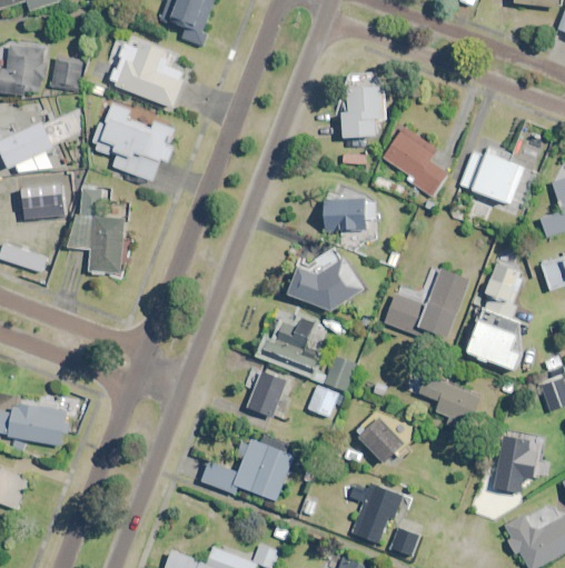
[(0,9),(26,1),(29,10),(59,0),(0,0),(0,9)]
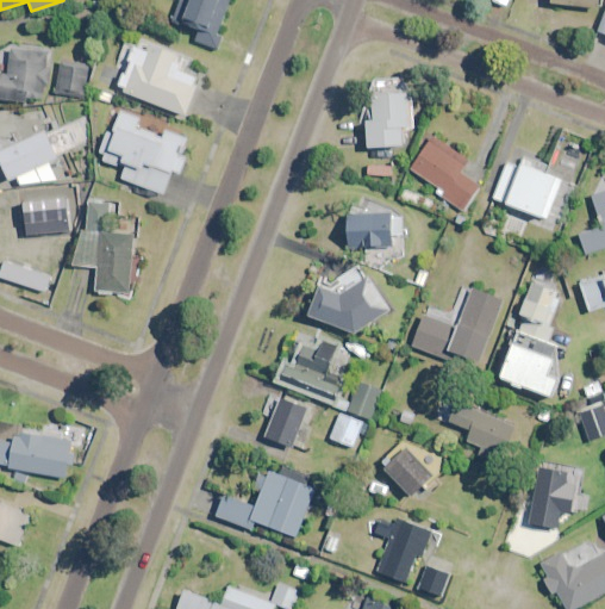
[(178,0),(170,19),(197,30),(193,42),(214,50),(220,36),(214,35),(228,0),(178,0)]
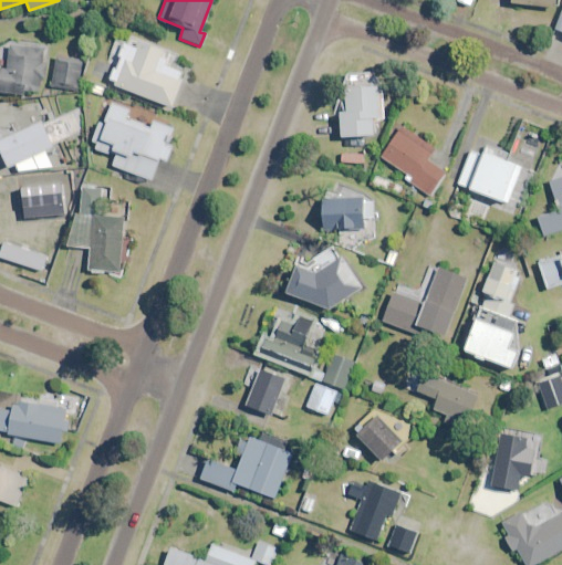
[(167,53),(125,37),(107,82),(172,106),(184,73),(163,64),(167,53)]
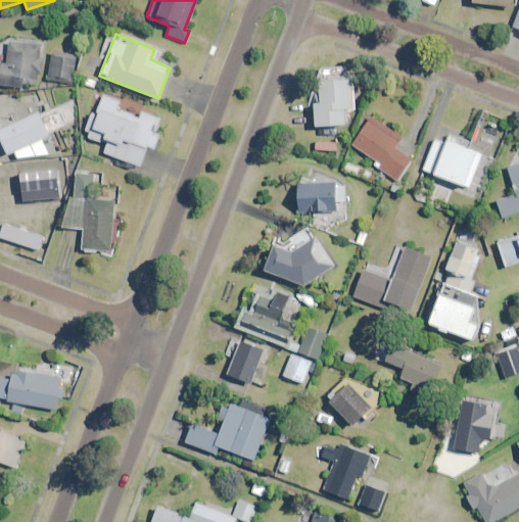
[(0,85),(34,88),(36,76),(40,77),(41,58),(38,57),(39,46),(7,43),(5,63),(0,62),(0,85)]
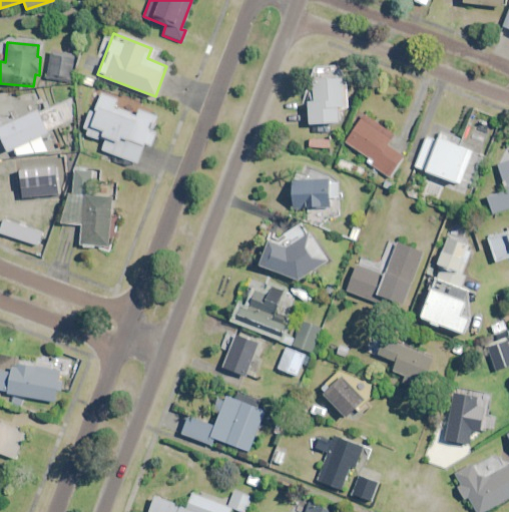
[(72,56),(49,52),(45,78),(68,81),(72,56)]
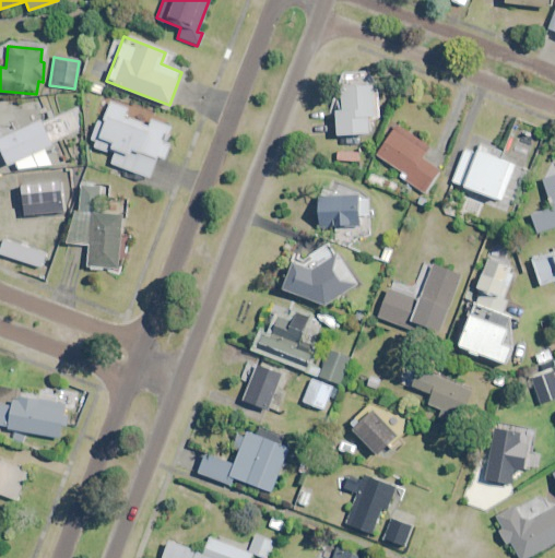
[(373,117),(373,85),(351,85),(351,106),(339,106),(339,133),(368,133),(368,117),(373,117)]
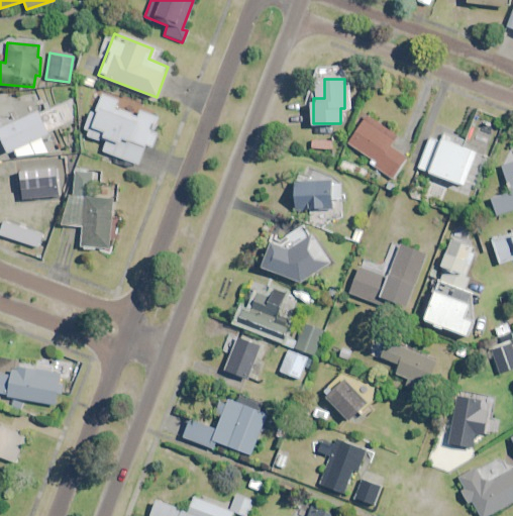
[(151,146),(157,132),(151,130),(157,117),(138,110),(136,116),(113,107),(116,100),(102,95),(95,113),(89,111),(83,126),(88,129),(86,135),(104,143),(101,149),(137,165),(145,144),(151,146)]
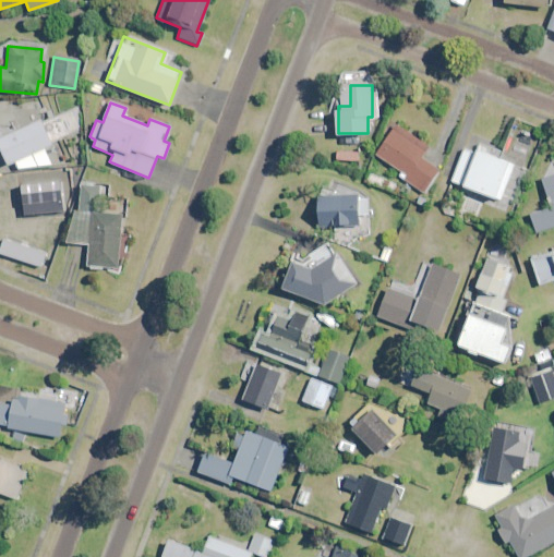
[(13,161),(16,169),(51,165),(44,148),(50,145),(40,120),(0,136),(0,155),(4,165),(13,161)]
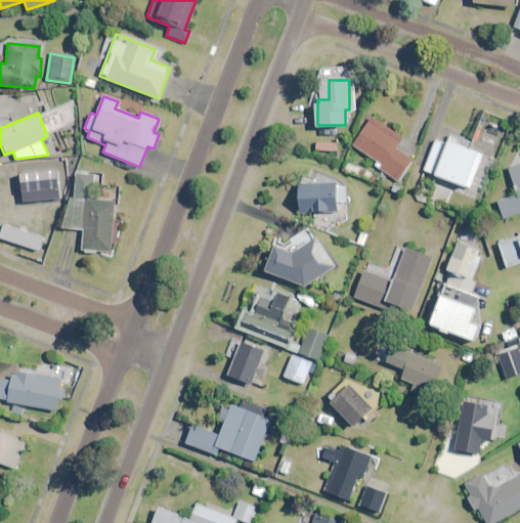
[(399,136),(366,119),(351,147),(382,164),(379,169),(399,179),(410,158),(393,147),(399,136)]
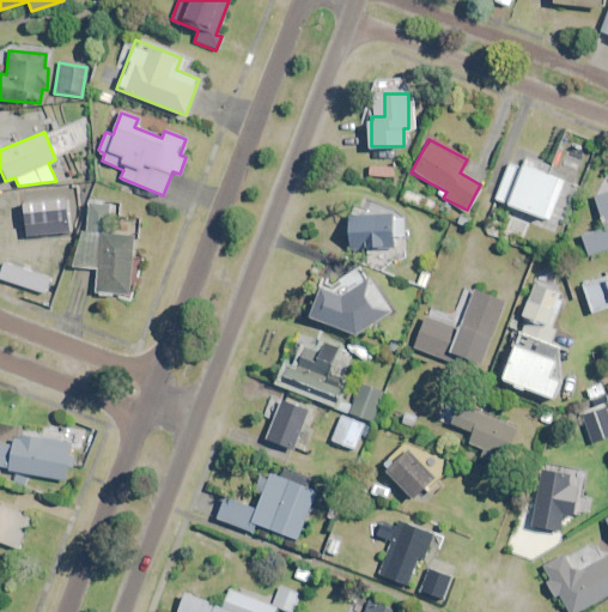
[(579,150),(564,141),(559,152),(575,159),(579,150)]
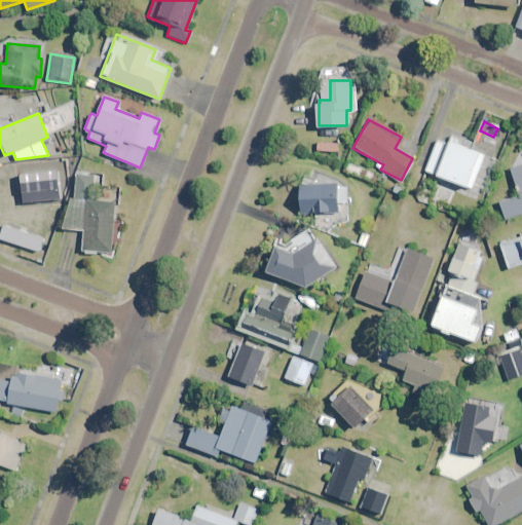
[(469,141),(450,134),(446,145),(436,141),(424,172),(467,187),(479,152),(467,148),(469,141)]
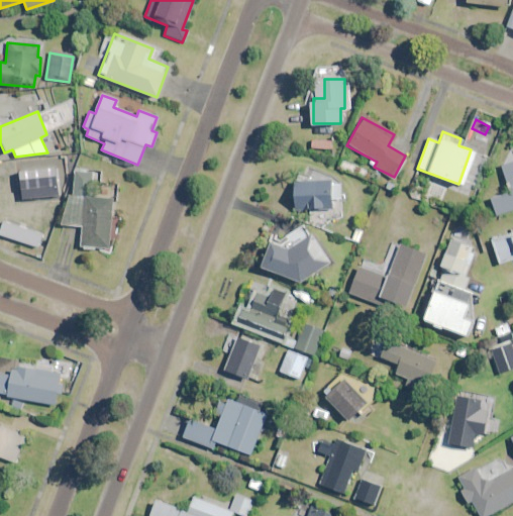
[(512,161),(502,165),(509,191),(488,197),(493,213),(512,207),(512,161)]
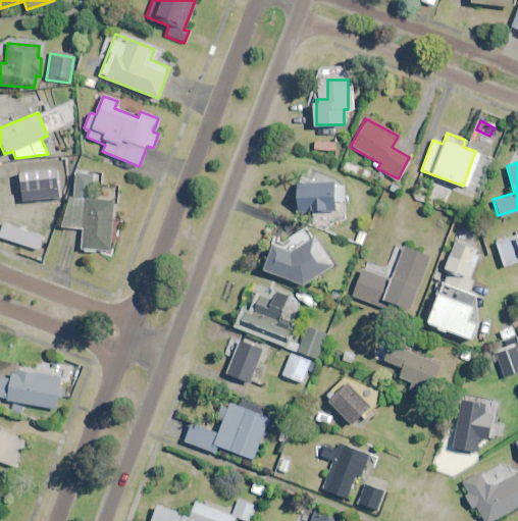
[(100,175),(75,173),(73,197),(68,197),(65,227),(82,229),(80,249),(109,251),(113,200),(98,199),(100,175)]
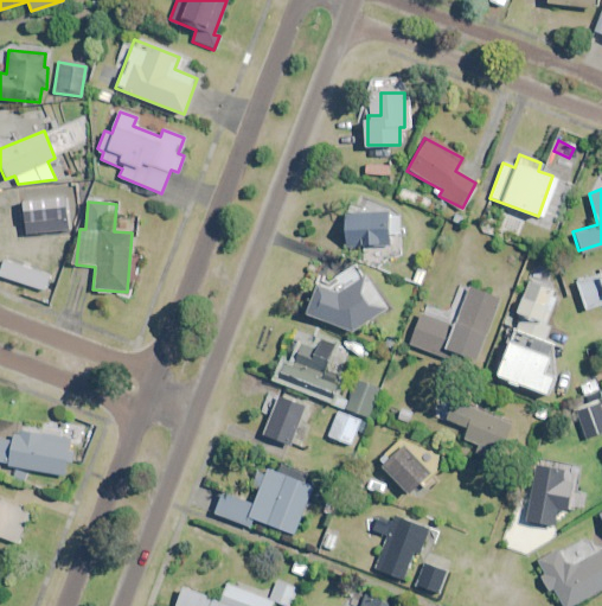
[(43,225),(42,208),(24,209),(25,228),(43,225)]
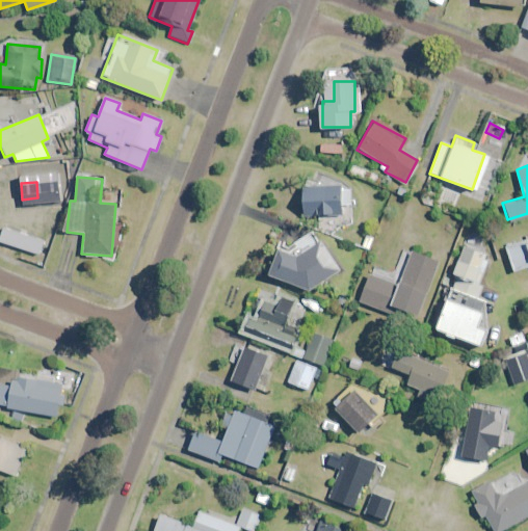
[(347,189),(347,186),(301,187),(301,215),(347,214),(347,189)]
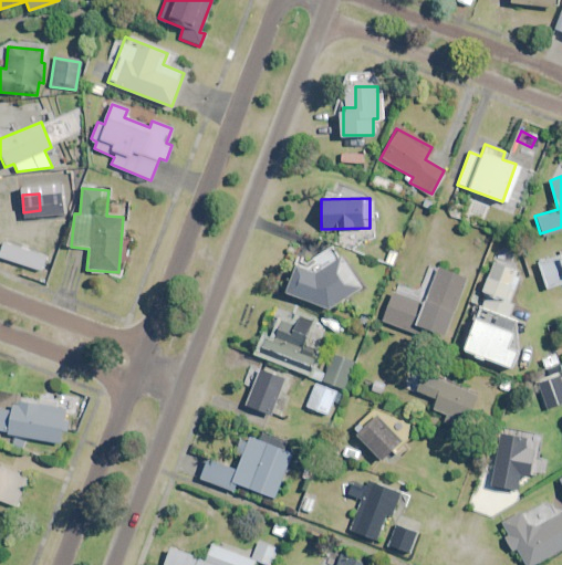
[(361,288),(332,243),(298,267),(294,265),(284,292),(328,310),(361,288)]
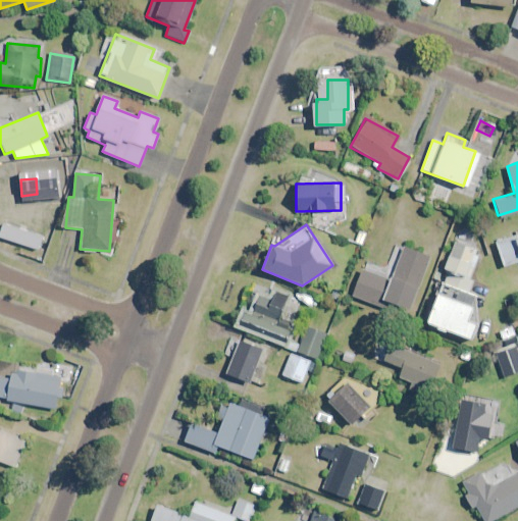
[(471,253),(476,238),(460,231),(427,324),(472,340),(478,323),(469,320),(475,302),(475,296),(465,292),(477,255),(471,253)]
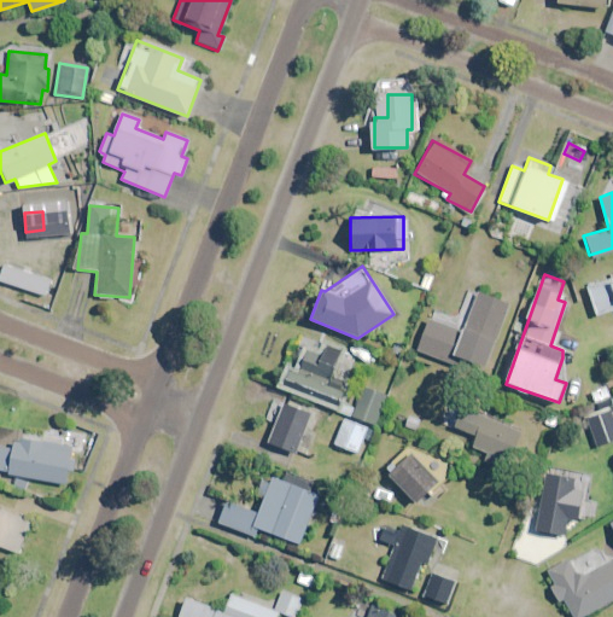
[(612,277),(585,285),(595,315),(612,309),(612,277)]
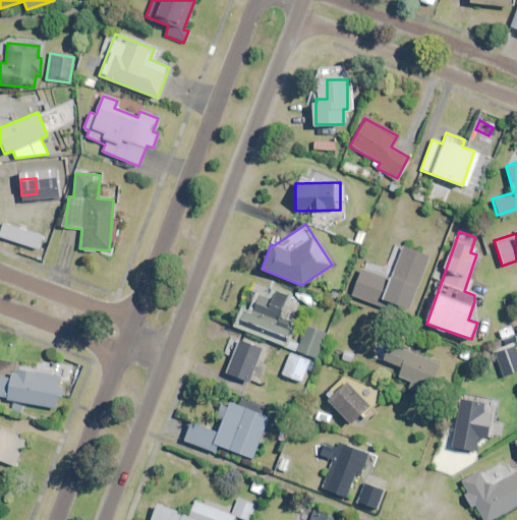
[(428,258),(403,247),(392,275),(362,263),(350,292),(378,303),(380,299),(407,310),(428,258)]
